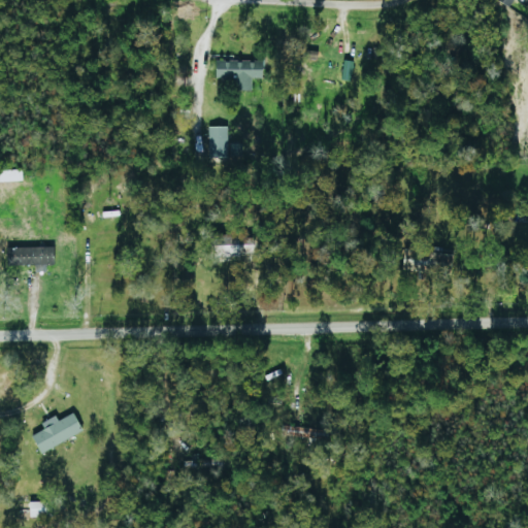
[(353,81),(356,61),(345,60),(343,79),(353,81)]
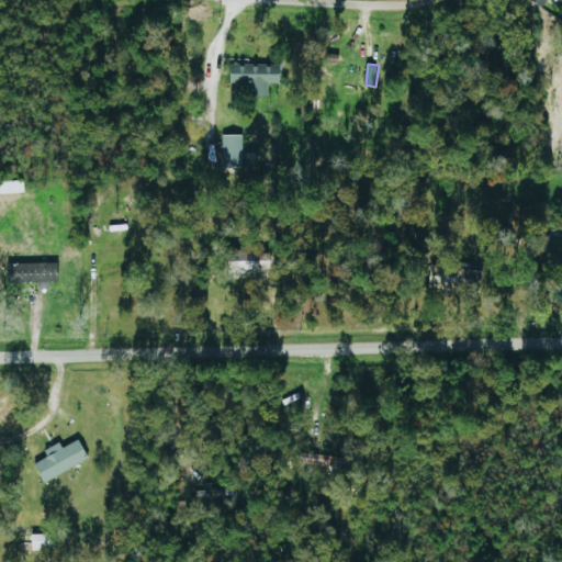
[(244,168),(244,135),(223,135),(222,168),(244,168)]
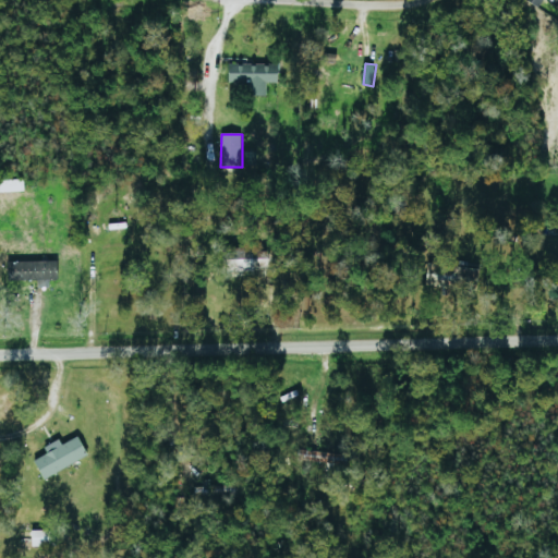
[(24,180),(0,181),(0,192),(25,192),(24,180)]
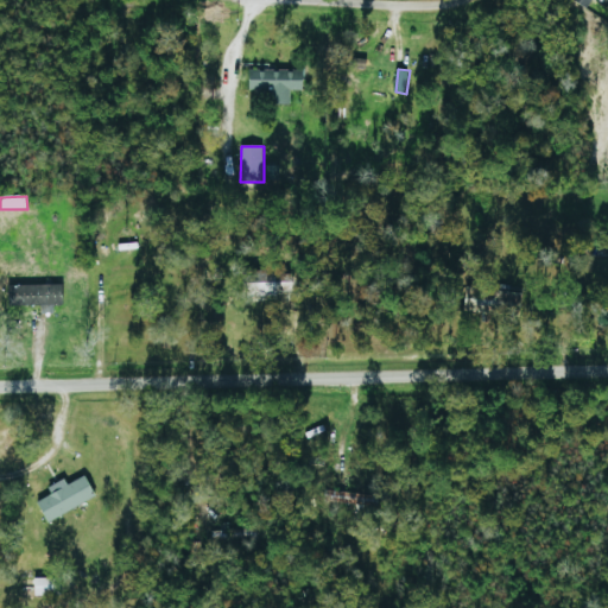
[(63,284),(7,286),(8,308),(42,306),(43,314),(55,314),(54,305),(64,305),(63,284)]
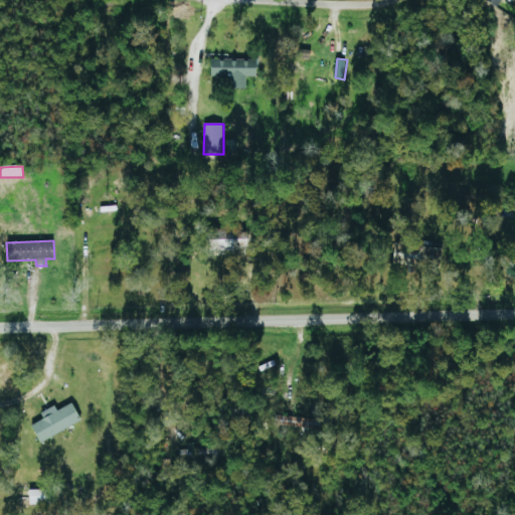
[(58,410),(55,405),(41,413),(44,419),(32,425),(42,443),(82,420),(72,402),(58,410)]
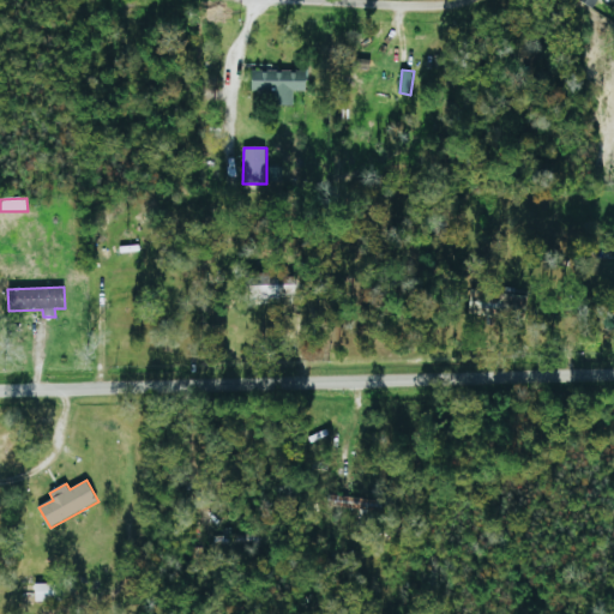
[(59,602),(59,583),(36,584),(36,602),(59,602)]
